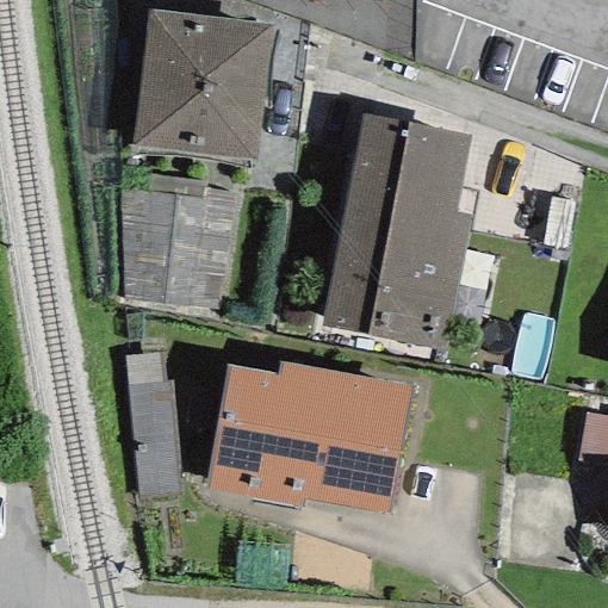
[(259,161),(272,23),(144,11),(131,149),(259,161)]
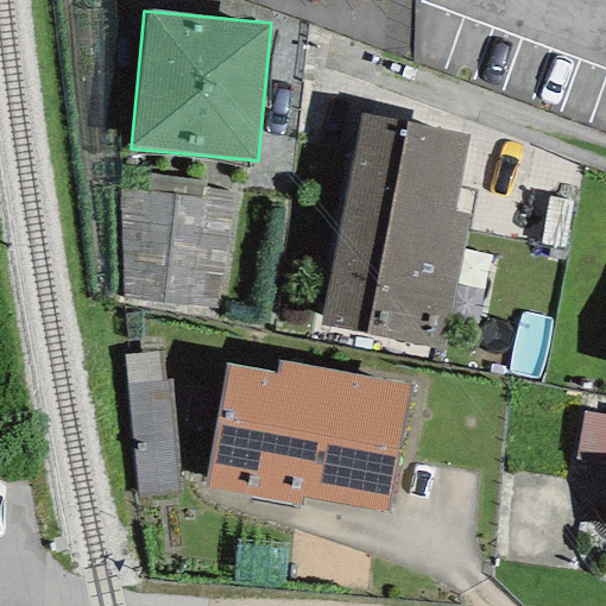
[(469,132),(363,111),(321,326),(443,349),(471,210),(455,207),(469,132)]
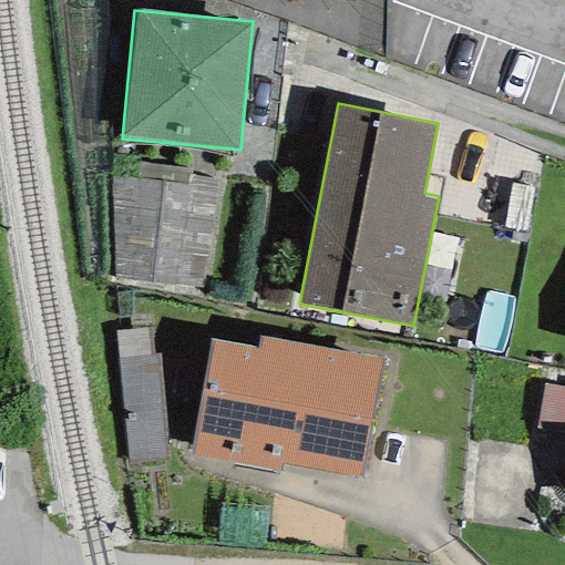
[(226,177),(112,160),(116,277),(207,286),(226,177)]
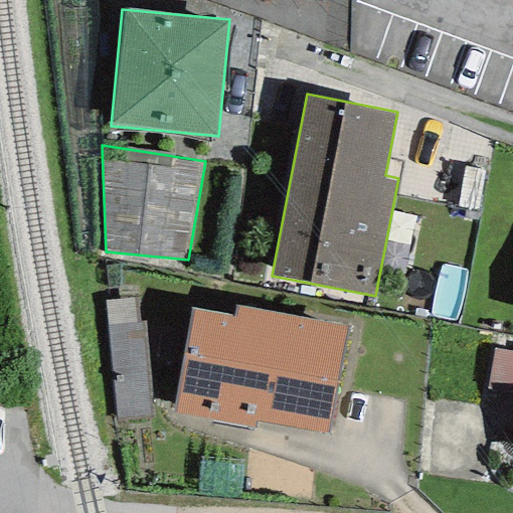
[(136,296),(106,299),(118,418),(155,415),(146,319),(138,320),(136,296)]
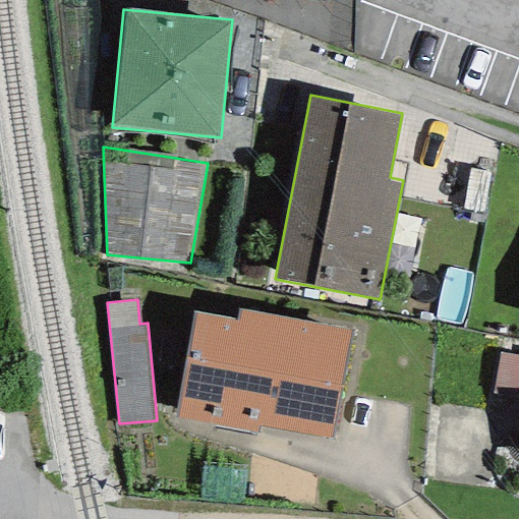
[(257,431),(258,424),(332,437),(351,328),(239,307),(237,318),(195,310),(176,416),(257,431)]
